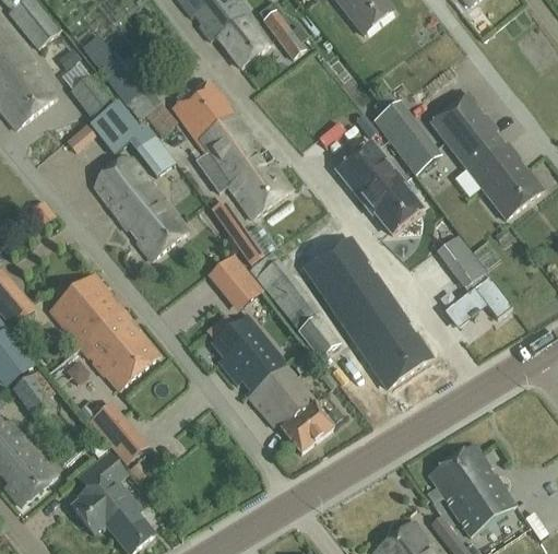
[(37,48),(57,32),(59,30),(34,0),(3,0),(11,9),(8,11),(37,48)]
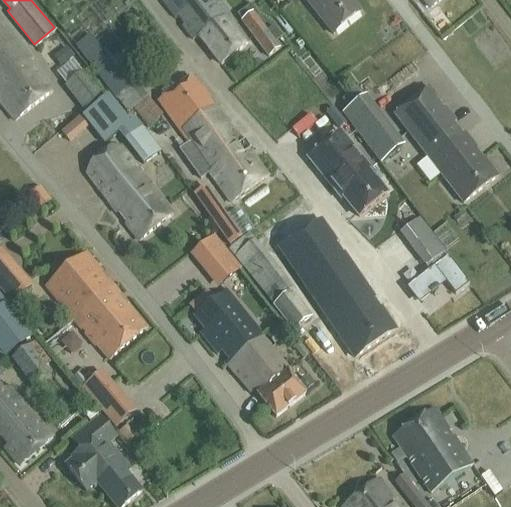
[(247,39),(233,21),(235,21),(218,0),(163,0),(191,36),(197,31),(219,61),(247,39)]
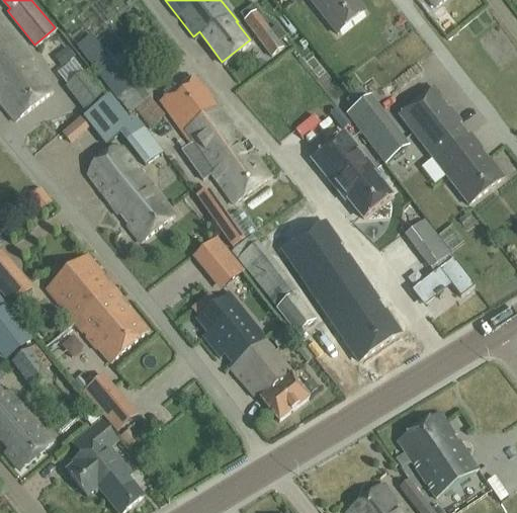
[(312,0),(336,30),(363,8),(356,0),(312,0)]
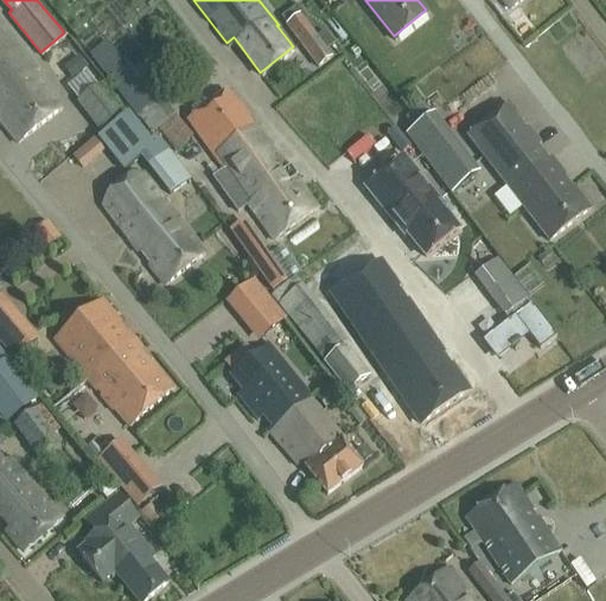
[(317,62),(330,52),(293,2),(280,13),(317,62)]
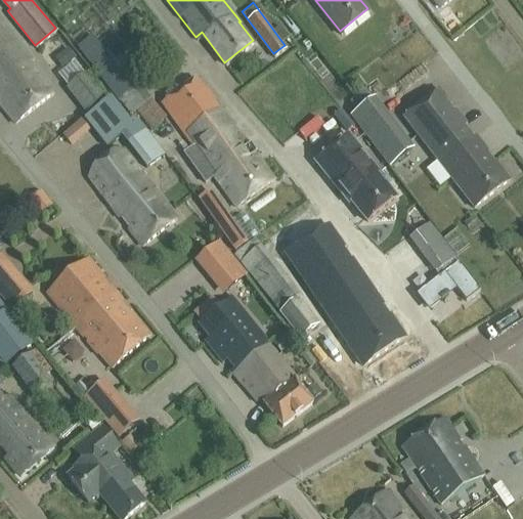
[(0,102),(13,120),(51,90),(29,60),(32,57),(0,18),(0,94),(1,96),(0,96),(0,102)]
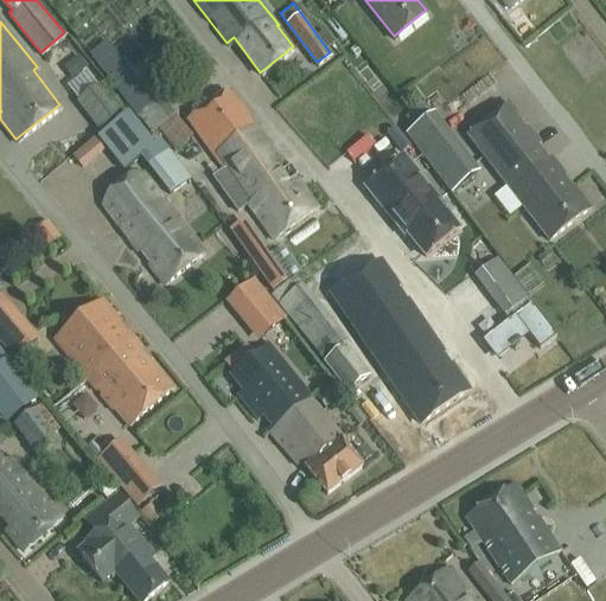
[(152,97),(104,36),(87,50),(135,112),(138,114),(151,128),(157,125),(174,146),(192,132),(158,93),(152,97)]
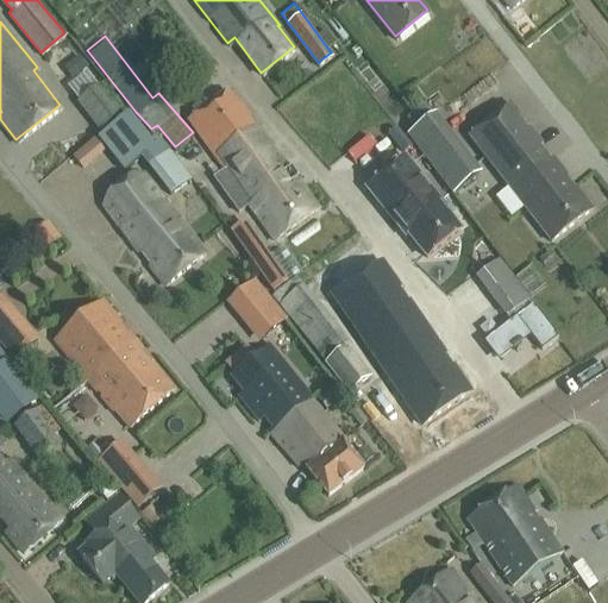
[(94,132),(118,112),(117,112),(120,110),(98,81),(76,98),(98,126),(91,131),(94,132)]
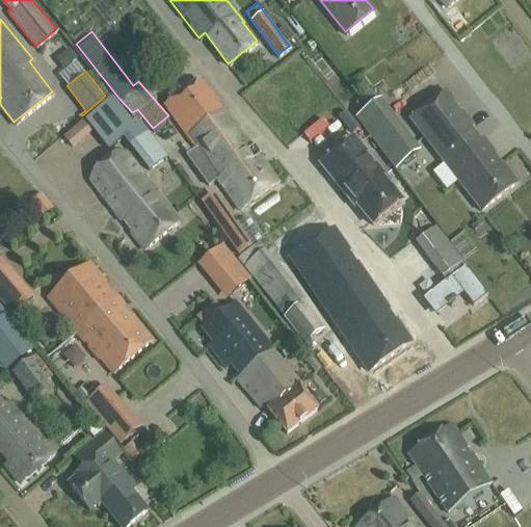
[(203,90),(195,79),(163,102),(194,146),(186,152),(207,182),(215,176),(238,207),(276,180),(224,107),(222,108),(208,88),(203,90)]
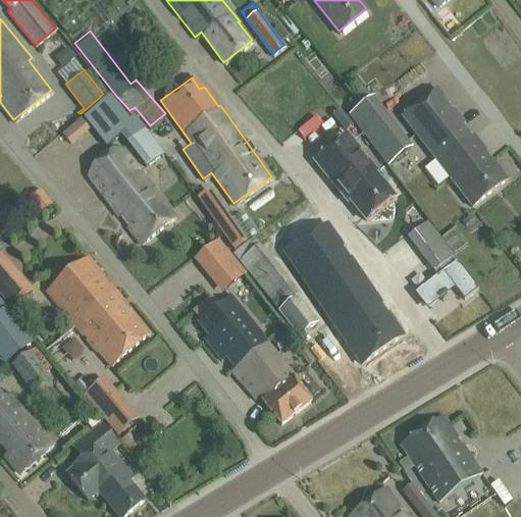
[(471,203),(506,176),(436,86),(401,113),(471,203)]
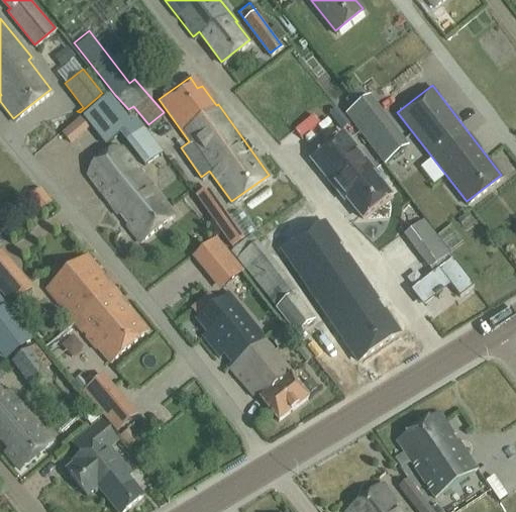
[(100,95),(80,112),(123,138),(124,138),(143,163),(161,148),(135,115),(110,100),(109,101),(100,95)]
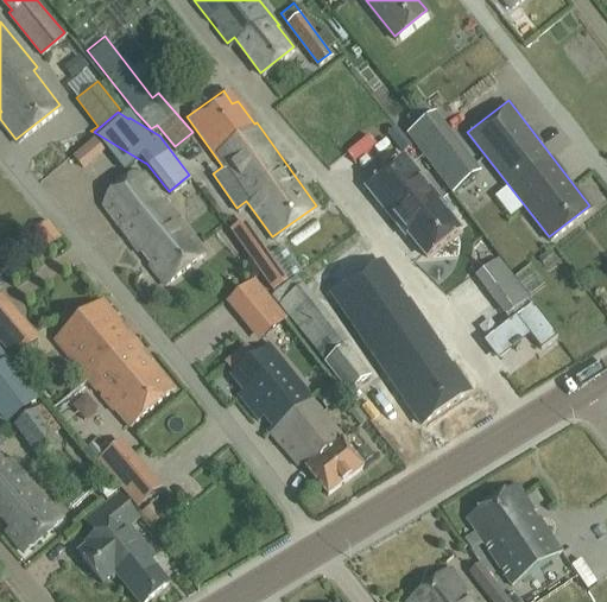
[(475,170),(430,112),(406,131),(450,189),(475,170)]
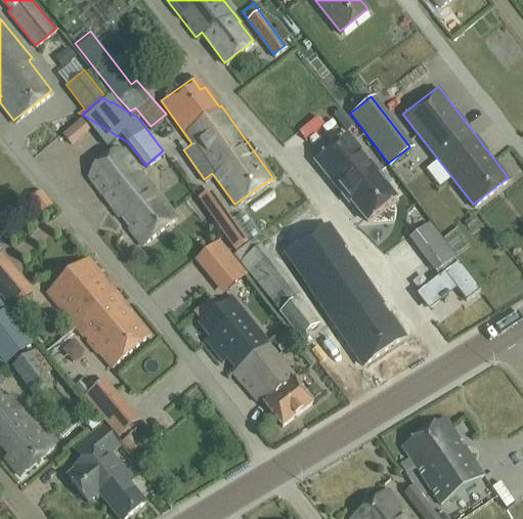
[(341,105),(339,107),(334,112),(342,122),(347,117),(349,116),(341,105)]
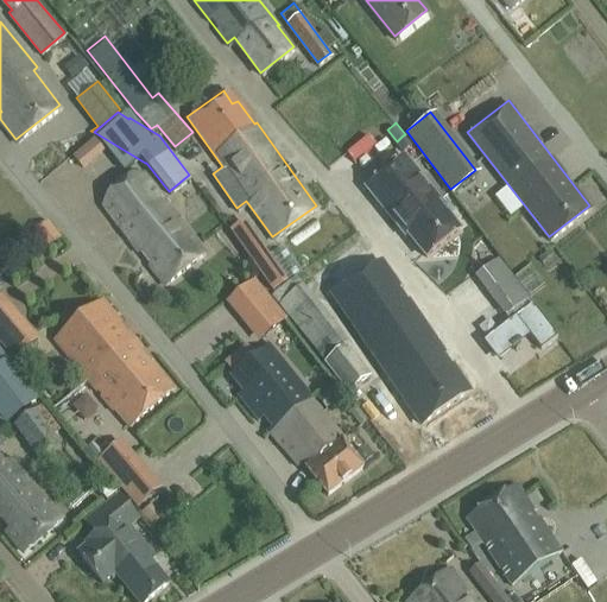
[(67,156),(77,169),(103,150),(93,135),(67,156)]
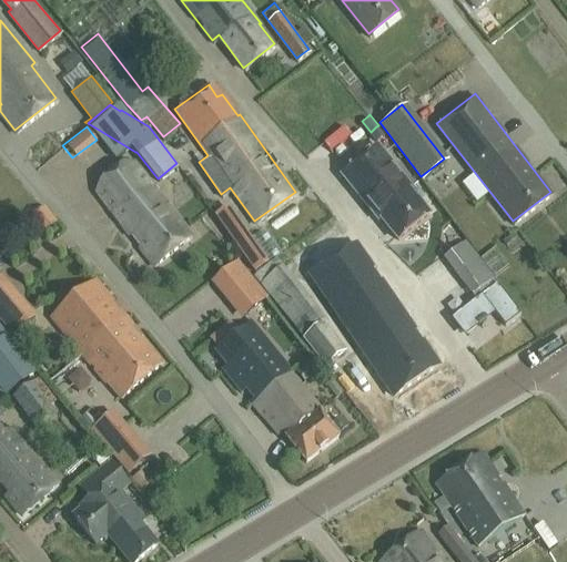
[(427,212),(407,186),(409,185),(376,143),(341,172),(371,210),(373,207),(396,236),(427,212)]
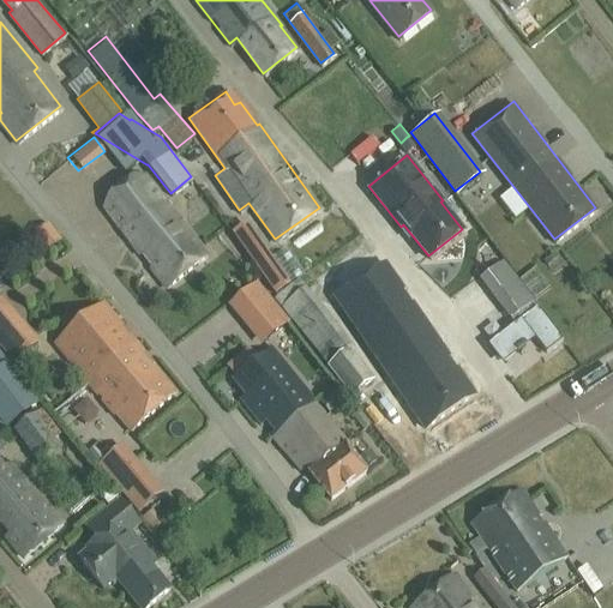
[(206,251),(169,204),(148,178),(142,172),(131,174),(108,192),(101,203),(139,251),(144,248),(152,260),(150,263),(167,283),(206,251)]
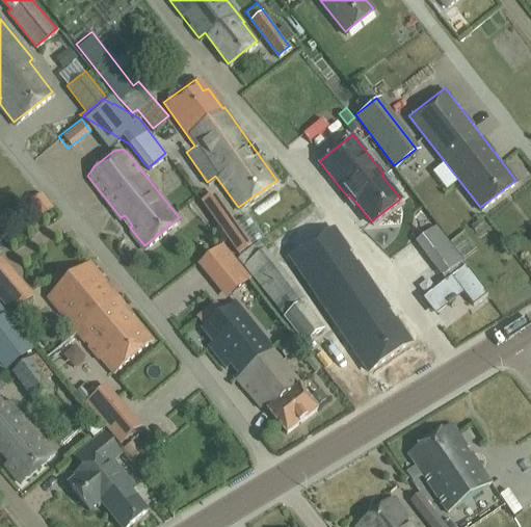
[(237,251),(249,242),(213,190),(201,199),(237,251)]
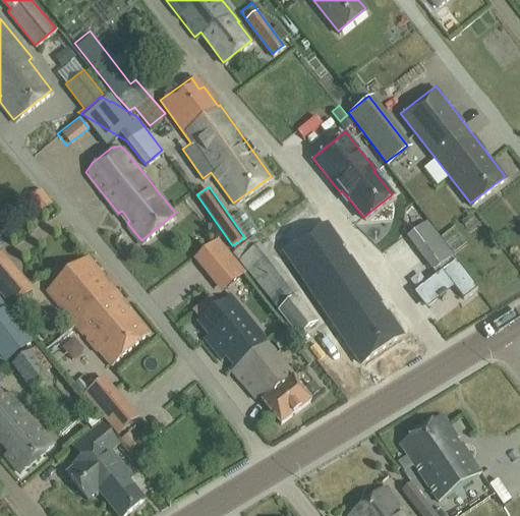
[(431,269),(452,252),(426,219),(410,229),(404,234),(431,269)]
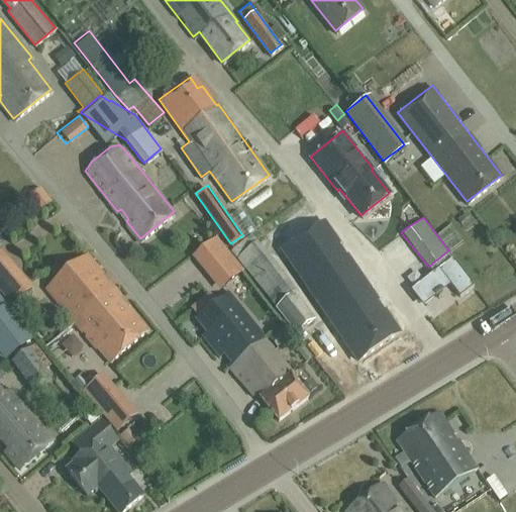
[(323,221),(283,247),(355,360),(396,332),(382,310),(379,312),(373,303),(376,301),(344,254),(342,256),(335,245),(338,243),(323,221)]
